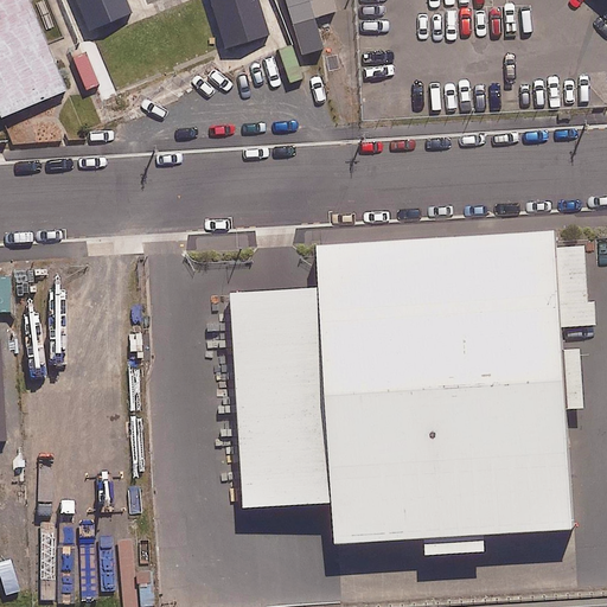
[(26,0),(0,0),(0,115),(64,89),(26,0)]
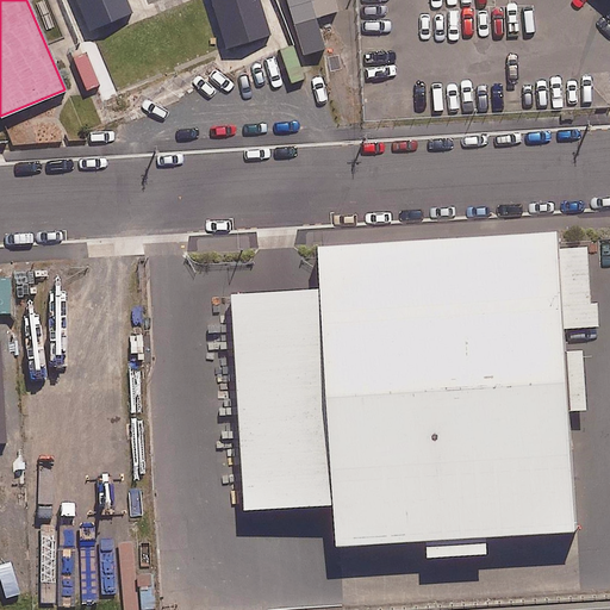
[(132,16),(125,0),(72,0),(87,35),(132,16)]
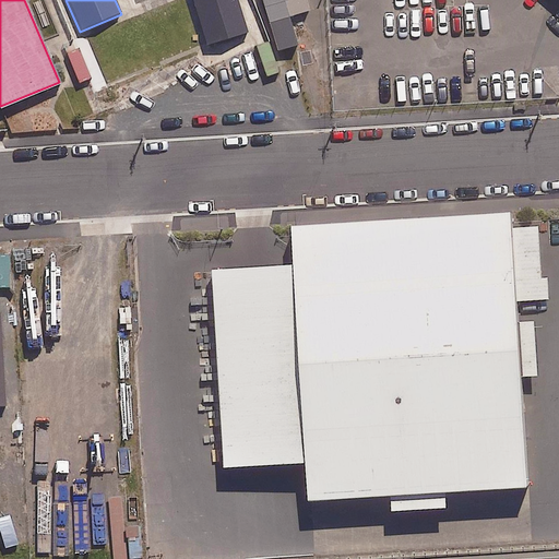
[(157,0),(128,0),(132,10),(157,0)]
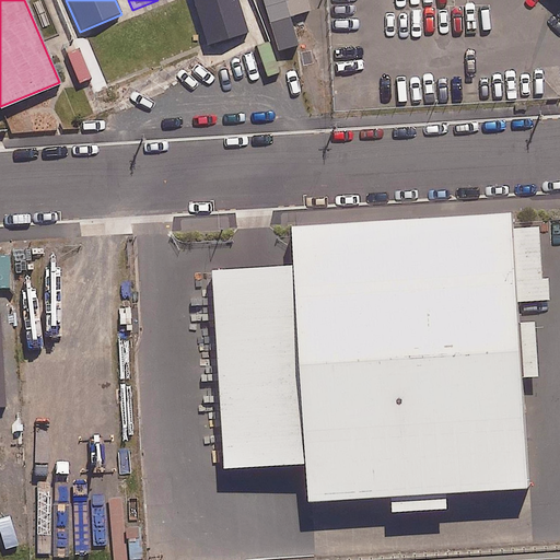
[(249,33),(238,0),(191,0),(207,46),(249,33)]
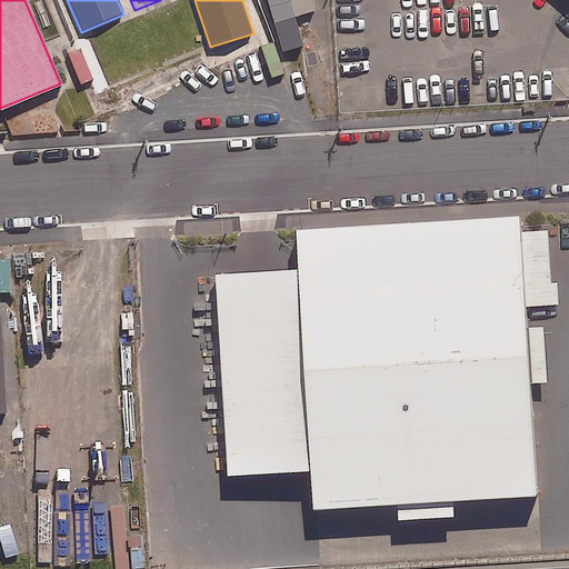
[(313,10),(310,0),(266,0),(282,51),(302,45),(293,16),(313,10)]
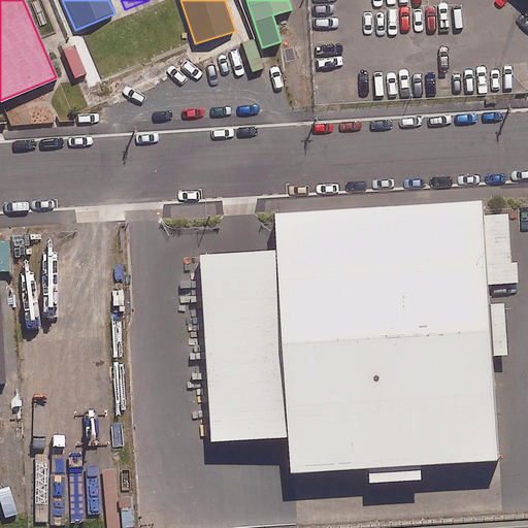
[(483,202),(275,215),(277,250),(283,349),(289,439),(291,474),(368,470),(369,486),(423,483),(422,468),(500,463),(494,357),(508,357),(507,330),(505,304),(490,304),(488,285),(519,283),(518,262),(512,263),(508,215),(484,216),(483,202)]
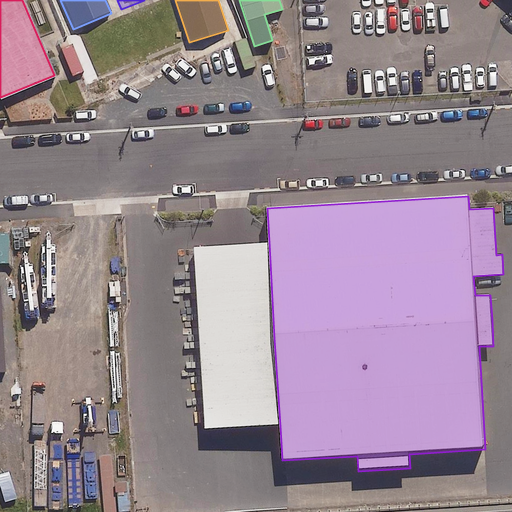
[(207,430),(280,426),(274,338),(269,242),(195,246),(207,430)]
